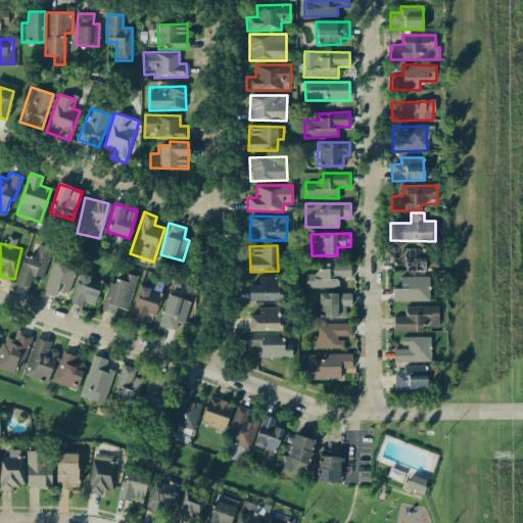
[(42,280),(51,251),(37,246),(32,258),(24,255),(13,283),(28,288),(32,276),(42,280)]
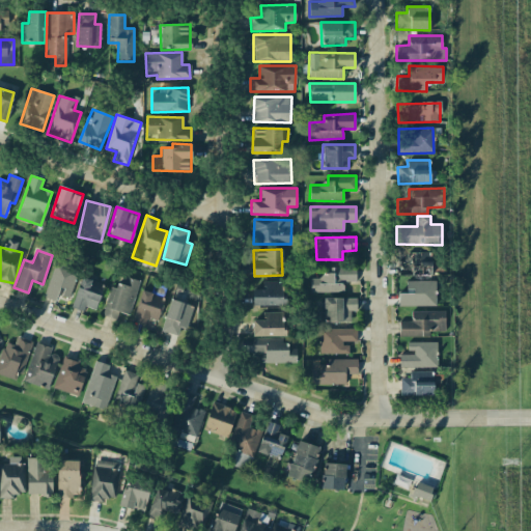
[(431,276),(430,251),(408,252),(408,258),(398,258),(398,276),(431,276)]
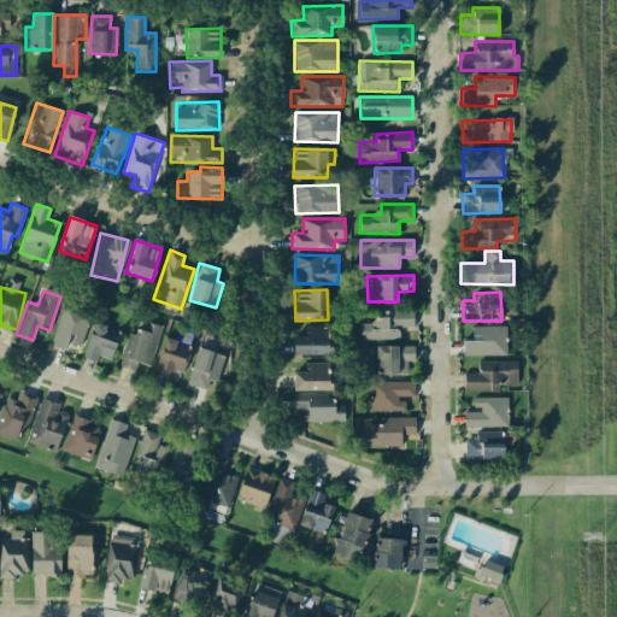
[(66,351),(69,342),(80,346),(89,315),(63,305),(51,346),(66,351)]
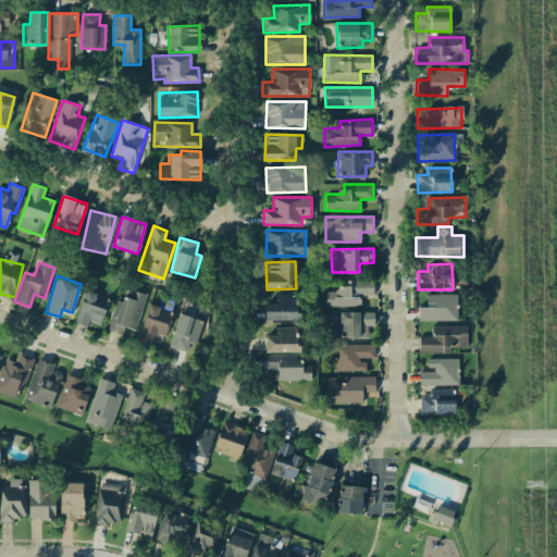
[(325,307),(360,306),(360,296),(373,295),(373,280),(344,281),(344,289),(325,291),(325,307)]
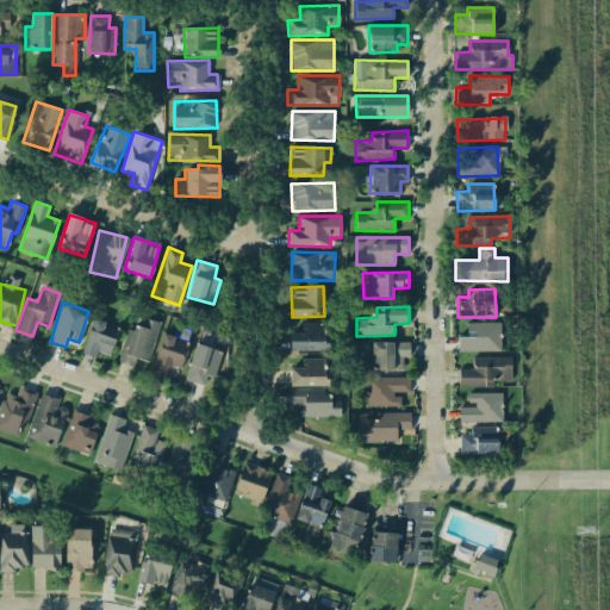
[(134,367),(136,359),(148,362),(160,323),(145,318),(143,328),(135,325),(128,349),(120,348),(117,362),(134,367)]
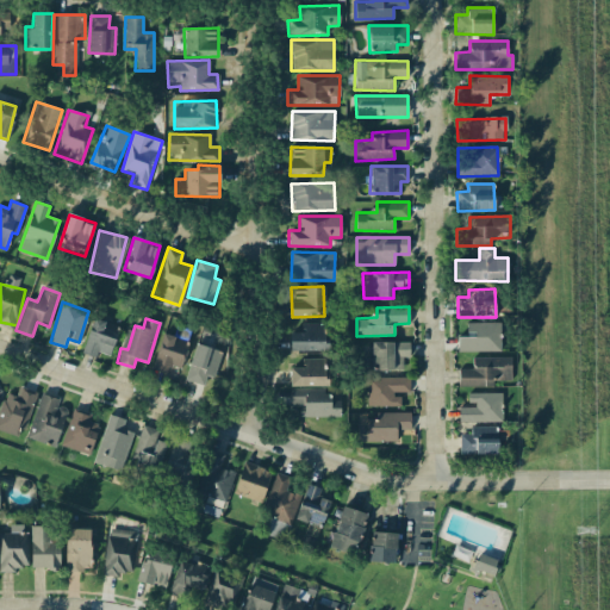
[(118,325),(91,319),(82,354),(97,358),(98,353),(111,355),(118,325)]
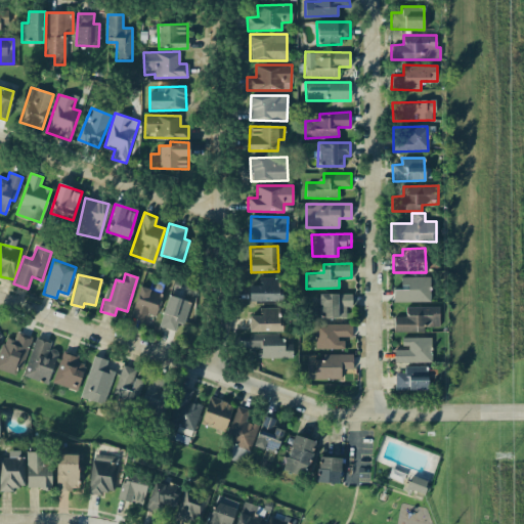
[(429,302),(430,277),(401,276),(400,289),(393,289),(393,301),(429,302)]
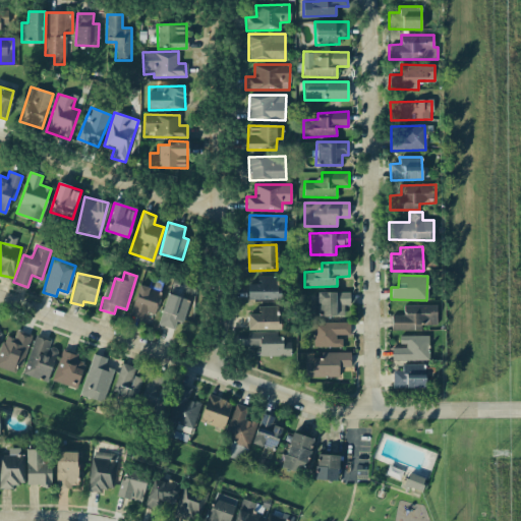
[(278,299),(279,276),(257,276),(257,284),(248,283),(247,299),(278,299)]
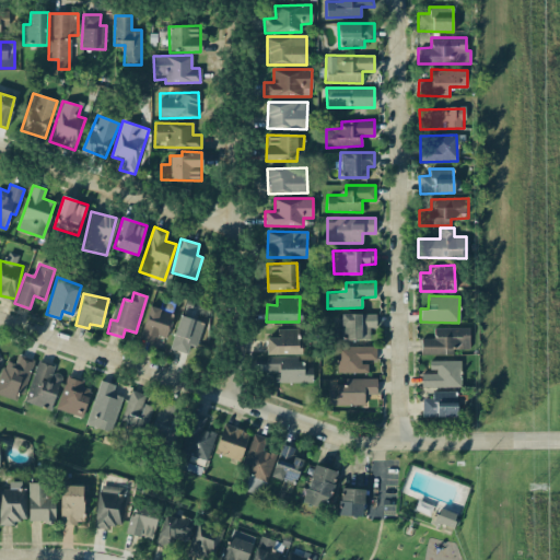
[(370,339),(370,328),(375,328),(375,314),(341,314),(341,339),(370,339)]
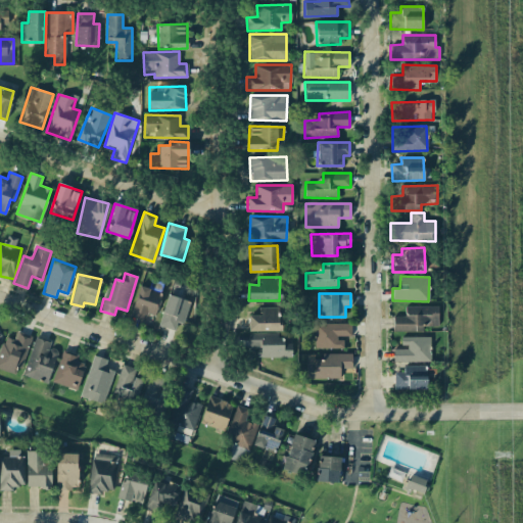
[(175,331),(177,322),(183,324),(190,301),(168,294),(158,326),(175,331)]
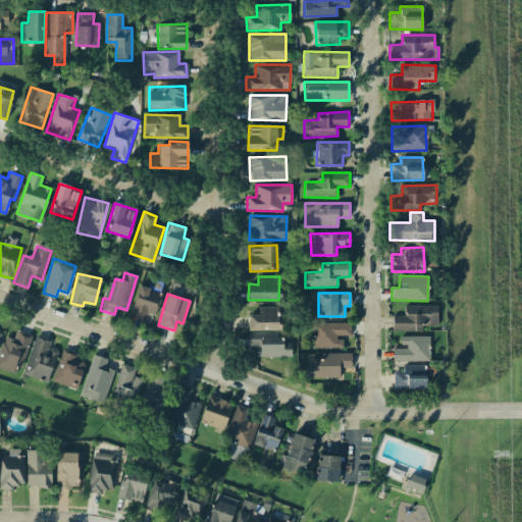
[(393,330),(422,330),(422,325),(437,325),(437,306),(404,306),(404,315),(393,315),(393,330)]
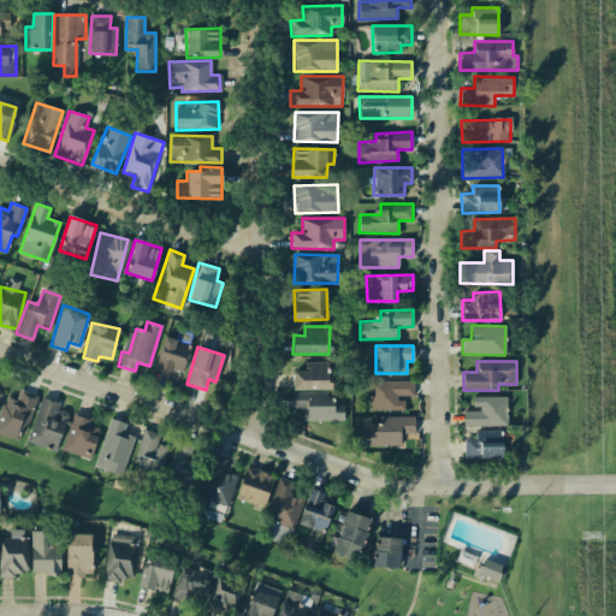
[(292,390),(330,390),(330,362),(306,362),(306,371),(292,371),(292,390)]
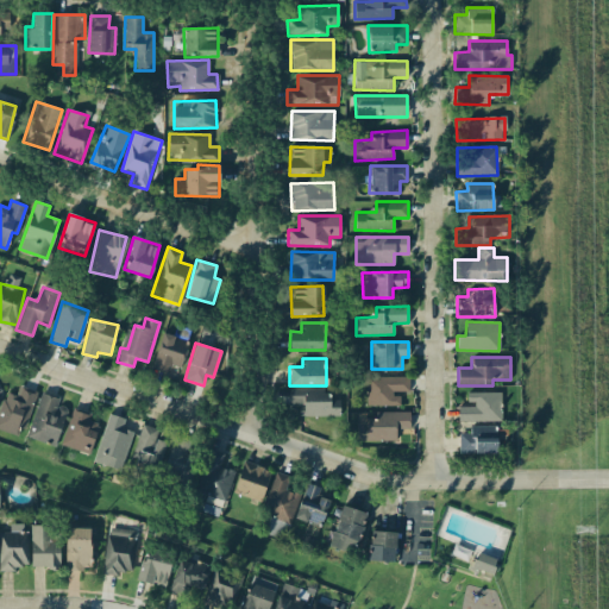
[(408,376),(365,377),(365,406),(399,406),(399,391),(408,391),(408,376)]
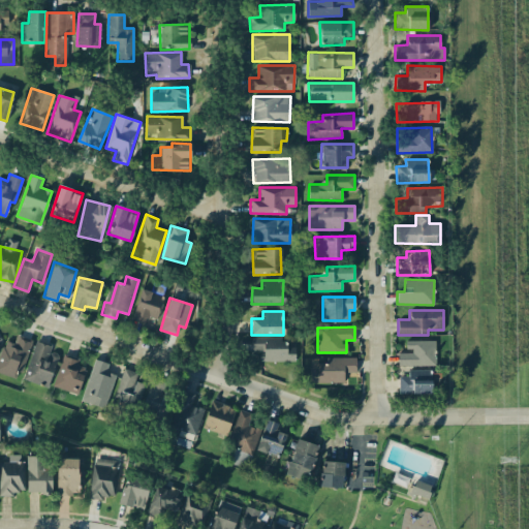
[(31,340),(17,335),(13,342),(4,339),(0,352),(0,373),(19,379),(31,340)]
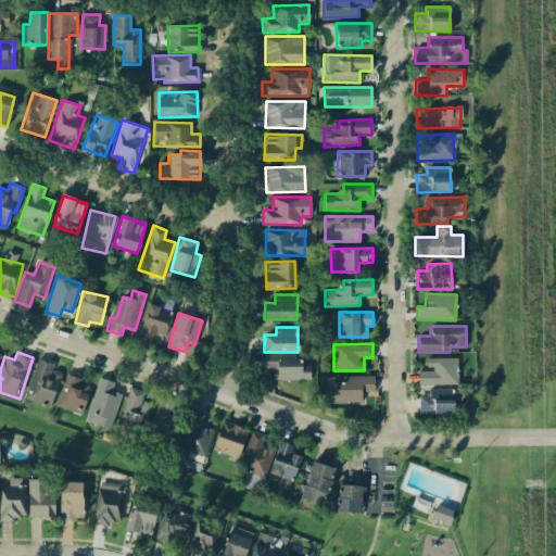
[(264,353),(265,369),(274,369),(274,380),(310,379),(310,365),(297,365),(297,353),(264,353)]
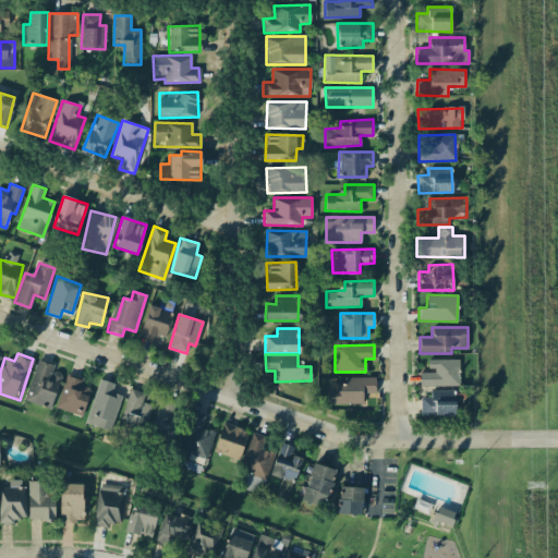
[(420,386),(459,386),(459,360),(428,359),(427,371),(420,371),(420,386)]
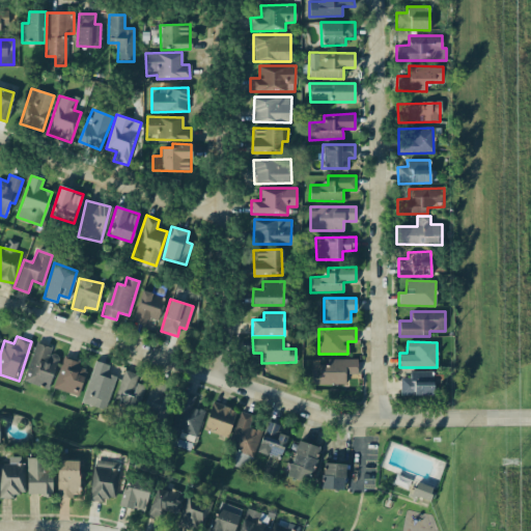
[(52,347),(35,342),(23,381),(48,389),(58,356),(50,353),(52,347)]
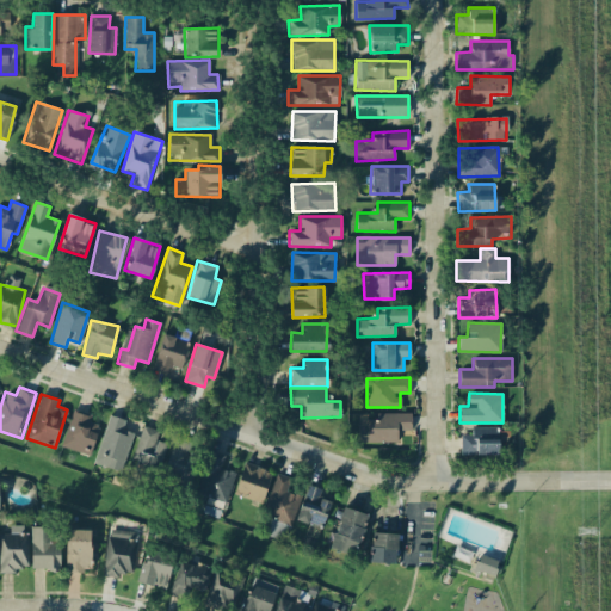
[(90,456),(99,425),(88,421),(91,417),(72,411),(61,446),(90,456)]
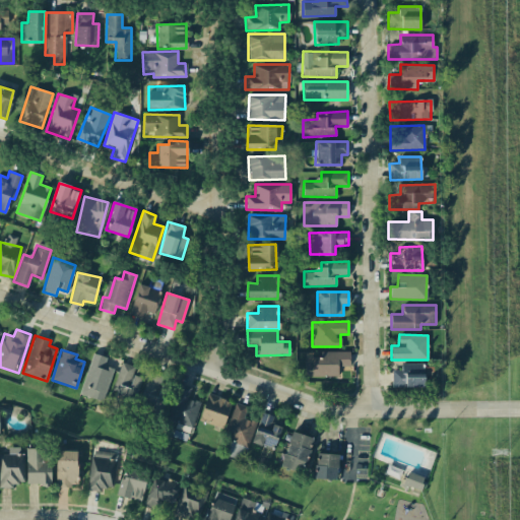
[(349,351),(320,351),(320,356),(305,356),(305,376),(338,376),(338,370),(349,370),(349,351)]
